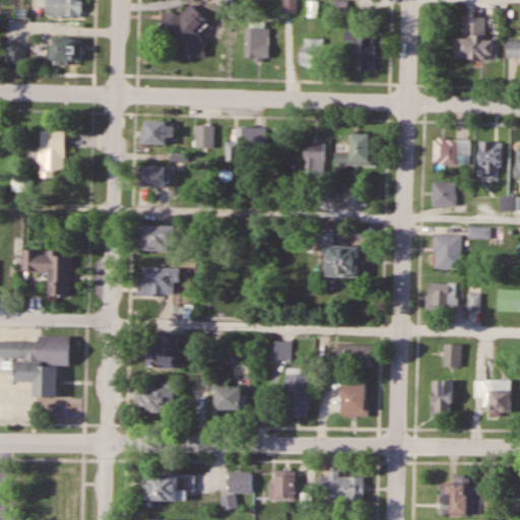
[(81,16),(81,0),(46,0),(46,16),(81,16)]
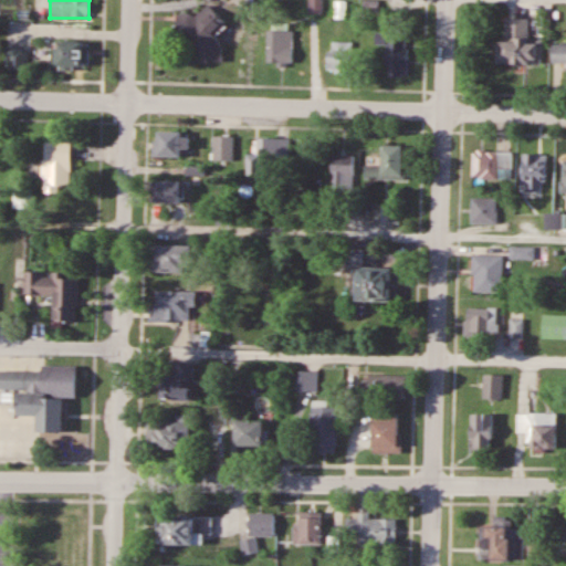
[(223,58),(213,30),(222,27),(215,6),(181,18),(199,66),(223,58)]
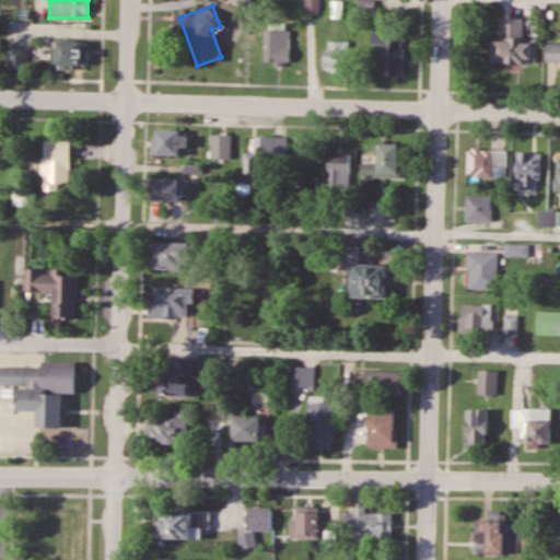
[(536,62),(536,41),(523,41),(523,18),(501,18),(501,39),(491,39),(491,62),(536,62)]
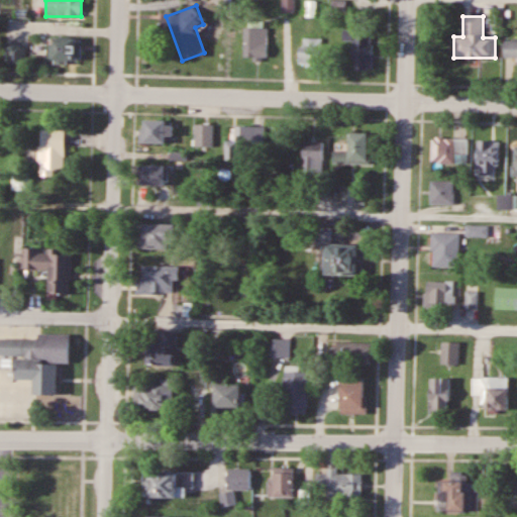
[(267,26),(244,26),(244,59),(267,59),(267,26)]
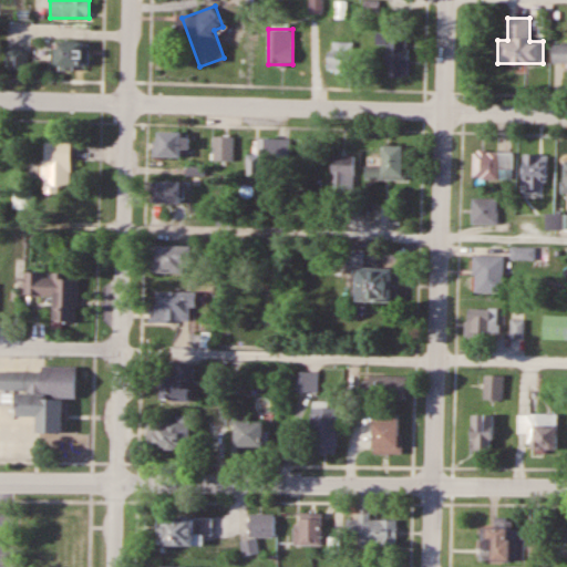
[(377,32),(377,45),(387,45),(387,75),(408,75),(408,32),(377,32)]
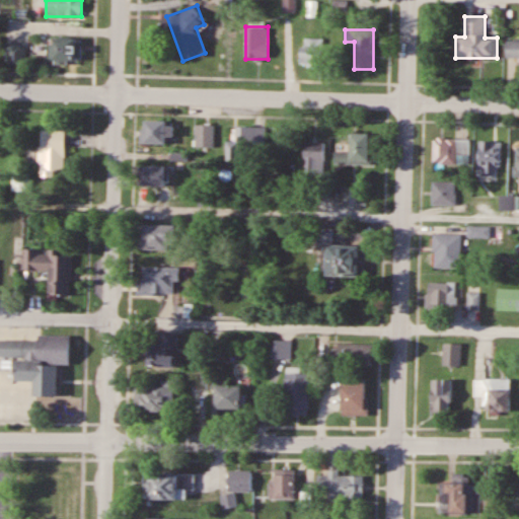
[(52,65),(77,65),(77,38),(52,38),(52,65)]
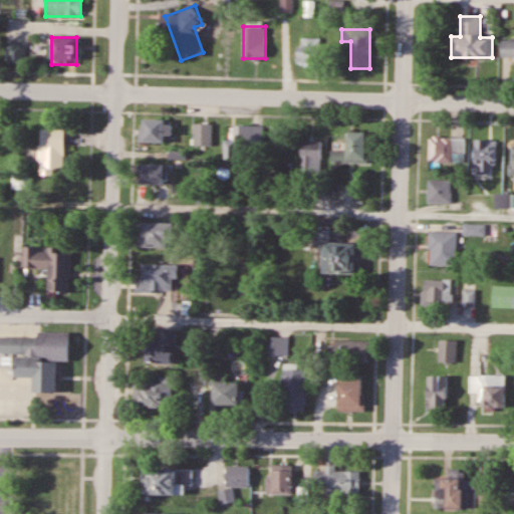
[(319,37),(297,37),(297,66),(319,66),(319,37)]
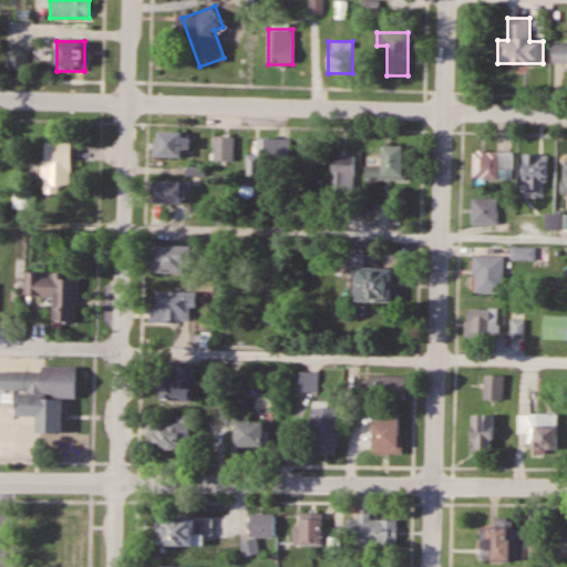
[(566,42),(554,43),(554,63),(566,63),(566,42)]
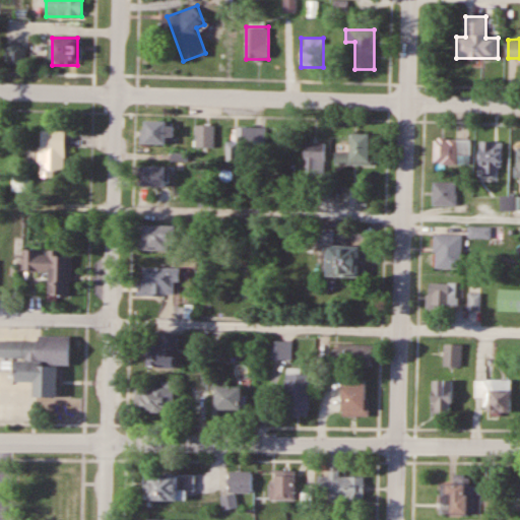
[(4,64),(26,64),(26,42),(4,42),(4,64)]
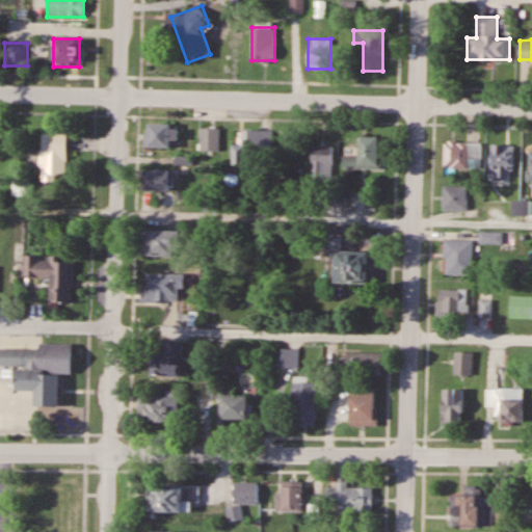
[(171,123),(145,123),(145,145),(171,145),(171,123)]
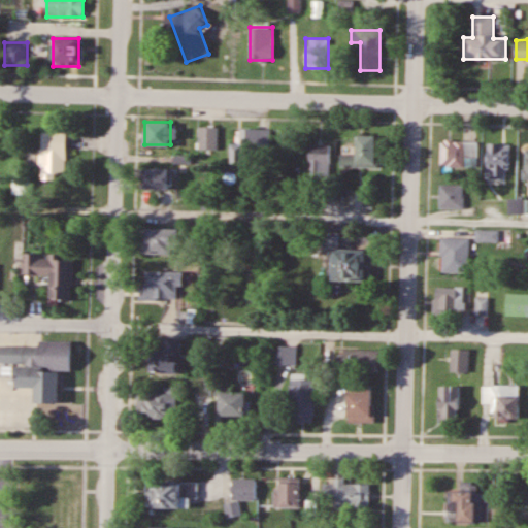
[(217,126),(199,126),(199,150),(217,150),(217,126)]
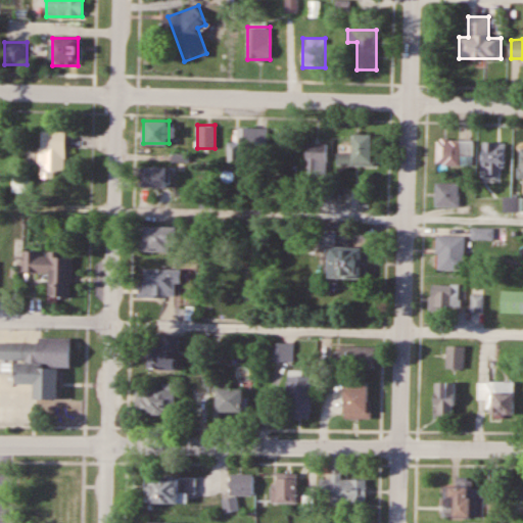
[(229,142),(229,161),(267,161),(267,128),(234,128),(234,142),(229,142)]
